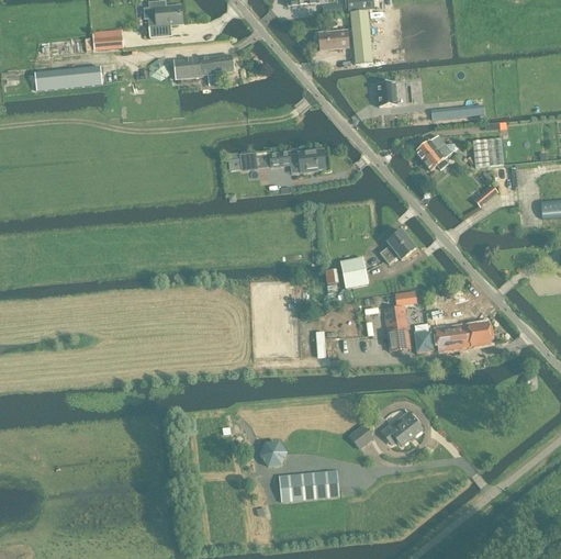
[(147,8),(142,8),(143,19),(147,19),(147,20),(149,37),(168,35),(170,35),(170,25),(181,24),(181,23),(180,4),(165,7),(164,0),(147,1),(147,8)]
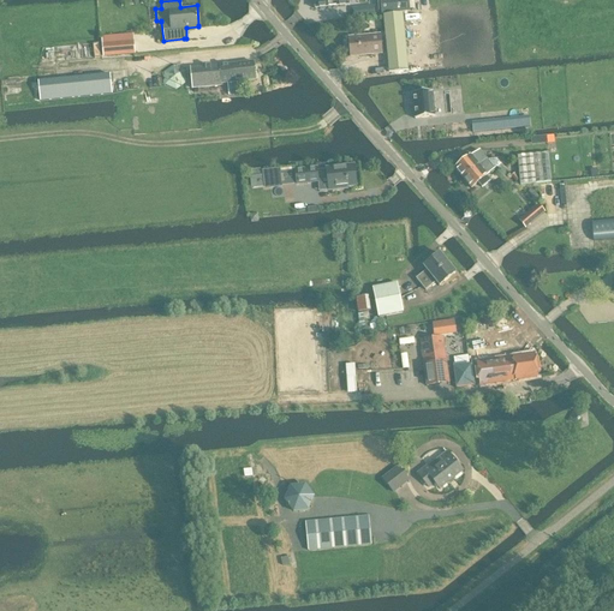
[(379,0),(381,12),(409,9),(407,0),(379,0)]
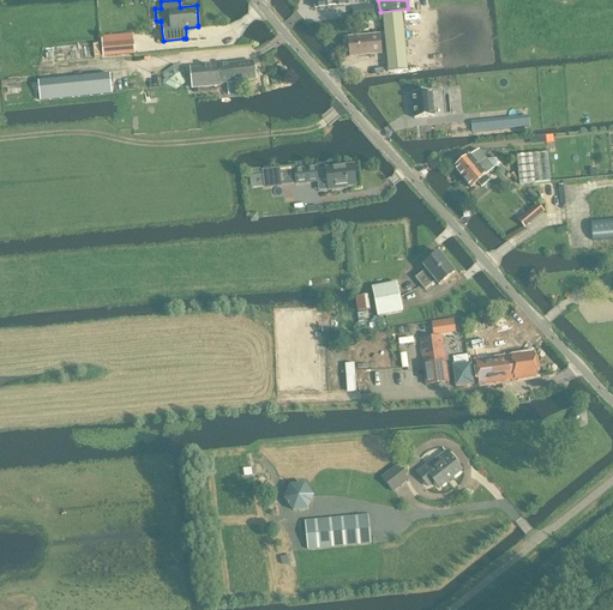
[(372,2),(361,4),(362,13),(373,13),(372,2)]
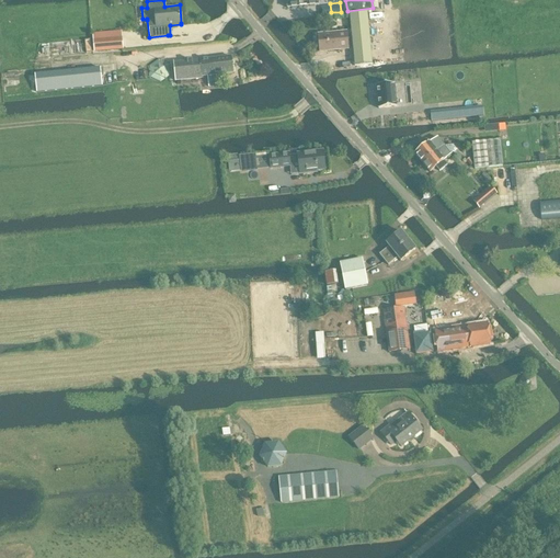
[(383,29),(381,9),(380,9),(367,10),(369,30),(383,29)]
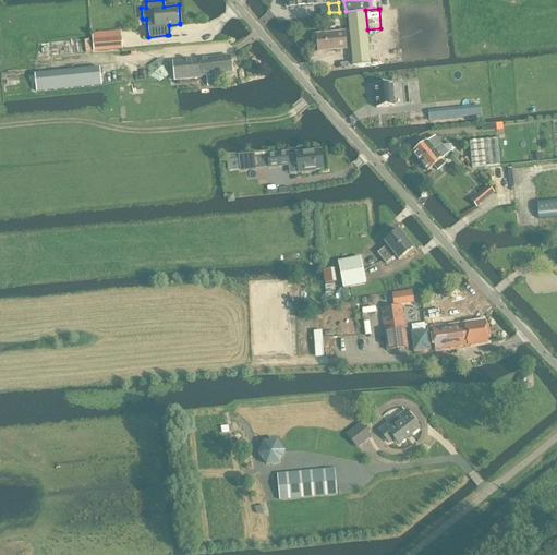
[(352,63),(371,61),(367,29),(365,10),(347,12),(352,63)]
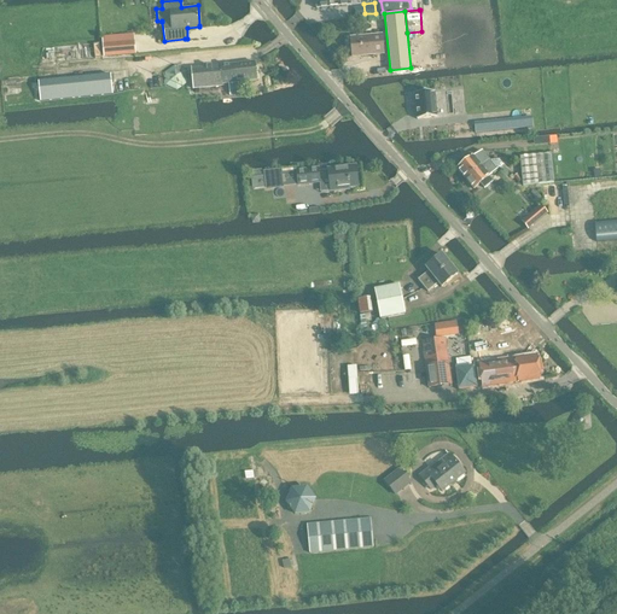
[(133,31),(102,34),(103,56),(135,53),(133,31)]
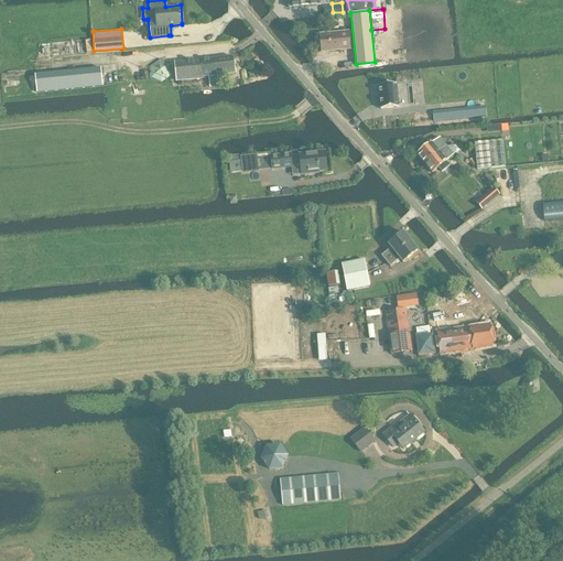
[(321,49),(349,46),(348,30),(320,33),(321,49)]
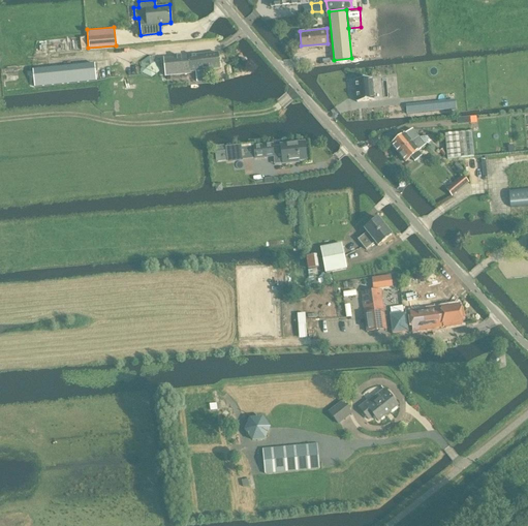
[(195,80),(205,79),(204,69),(218,67),(216,51),(189,55),(190,70),(194,69),(195,80)]
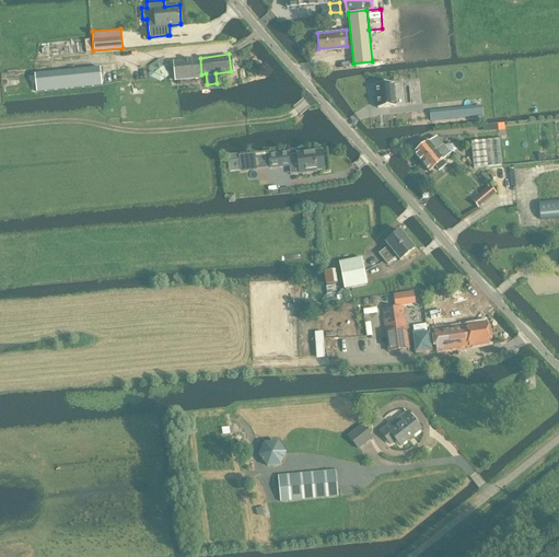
[(201,74),(200,58),(200,57),(173,59),(174,78),(201,76),(201,74)]
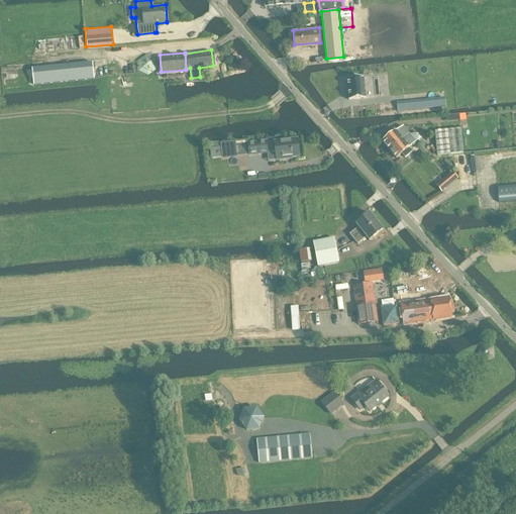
[(91,61),(31,67),(33,83),(93,77),(91,61)]
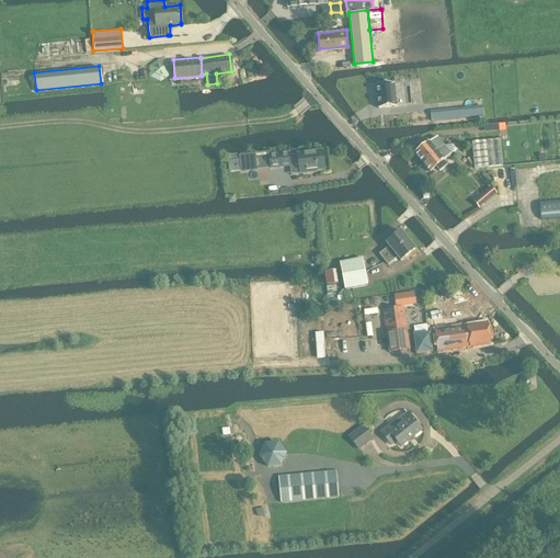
[(393,81),(375,83),(378,106),(396,104),(393,81)]
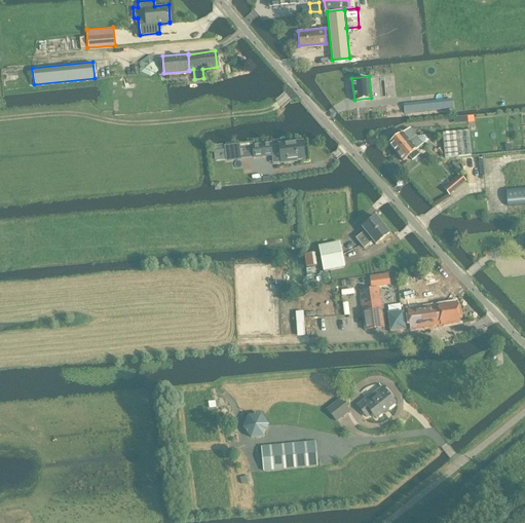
[(401,132),(388,142),(395,150),(415,134),(409,126),(401,132)]
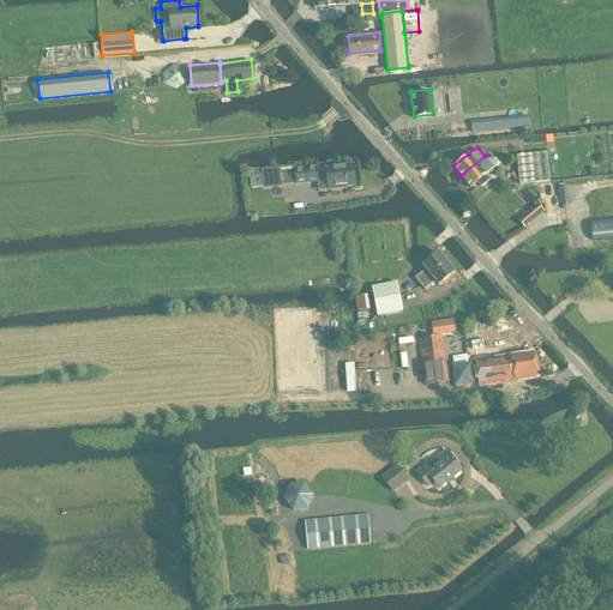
[(517,173),(518,182),(550,179),(546,150),(515,153),(517,173)]
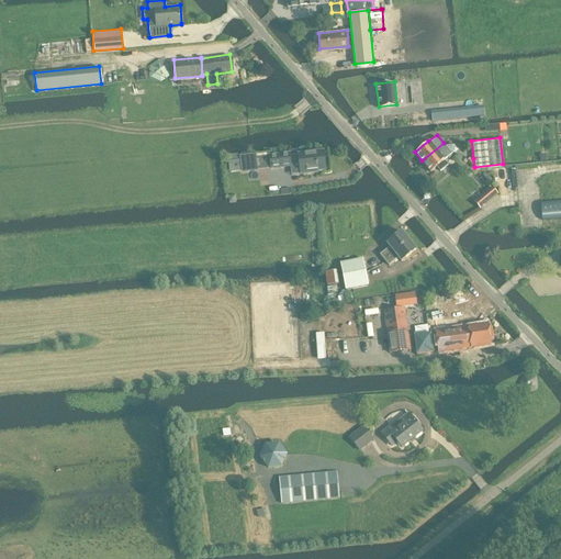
[(444,143),(422,160),(429,170),(435,166),(438,169),(446,164),(442,159),(444,158),(451,153),(450,152),(456,148),(455,146),(451,143),(444,144),(444,143)]
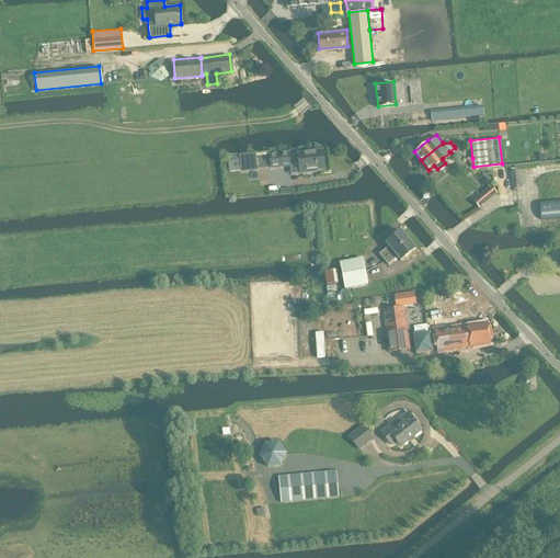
[(288,150),(269,152),(270,166),(289,163),(289,160),(298,160),(299,172),(316,170),(316,168),(323,167),(322,149),(297,152),(288,154),(288,150)]
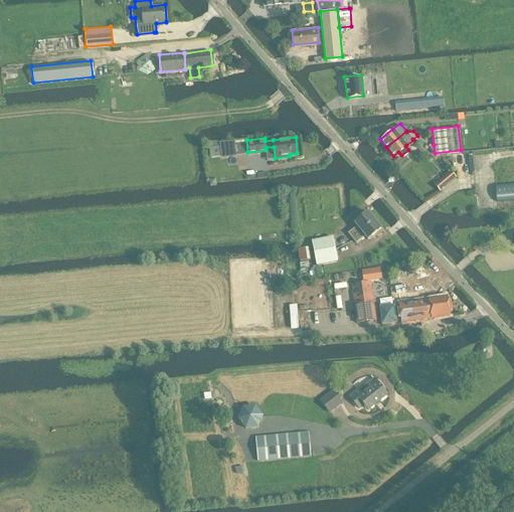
[(232,139),(218,141),(220,156),(234,154),(232,139)]
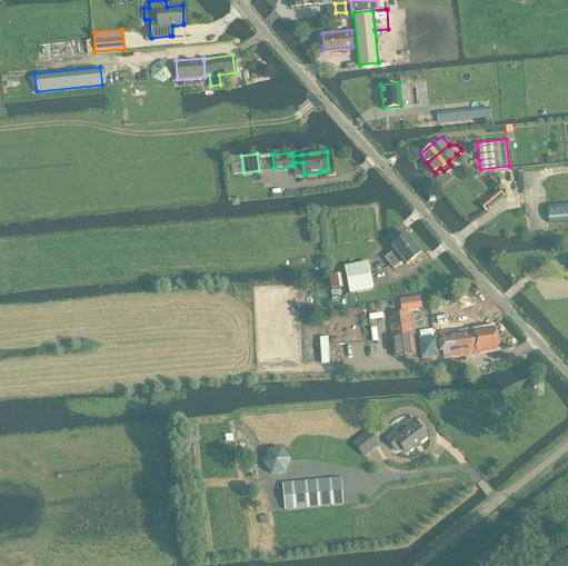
[(490,172),(487,176),(494,182),(497,179),(490,172)]
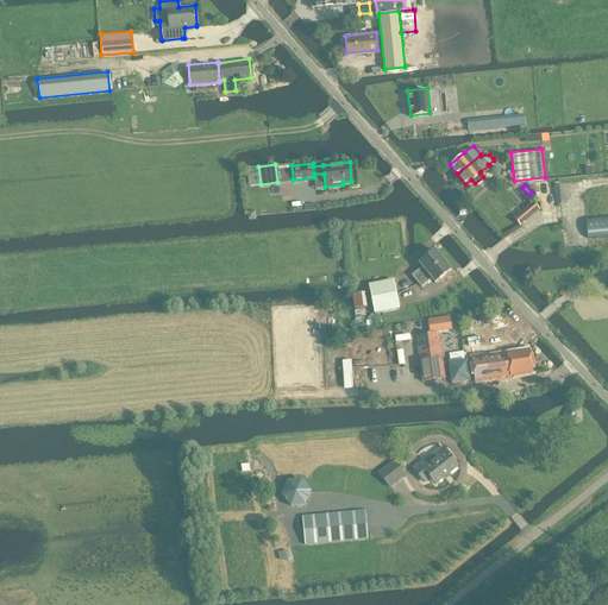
[(532,199),(512,215),(513,216),(519,224),(537,209),(539,207),(532,199)]
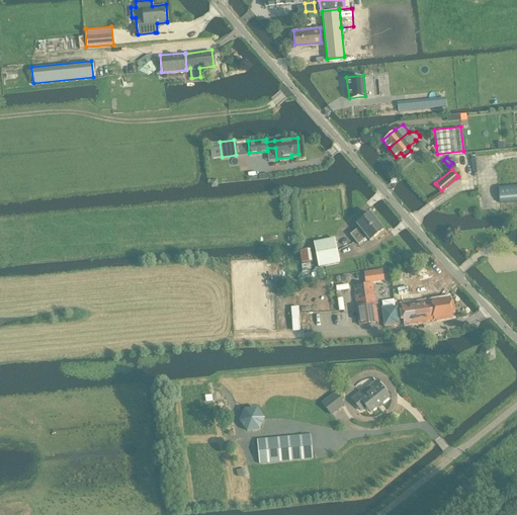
[(516,182),(497,185),(499,200),(516,198),(516,182)]
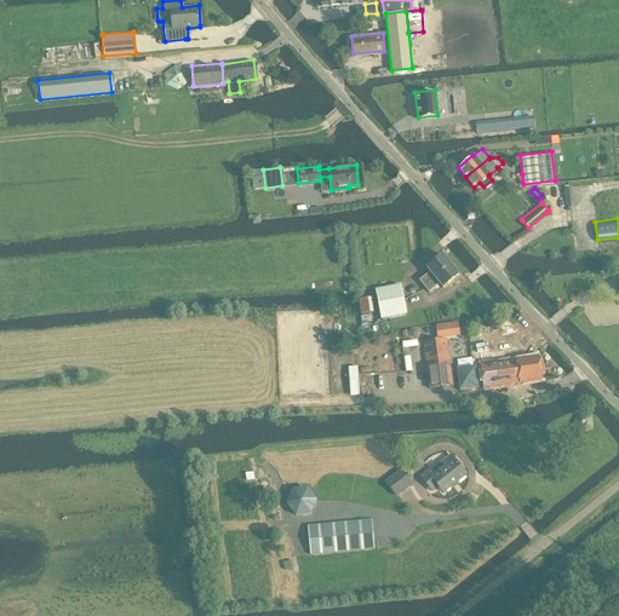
[(345,231),(333,232),(334,241),(345,240),(345,231)]
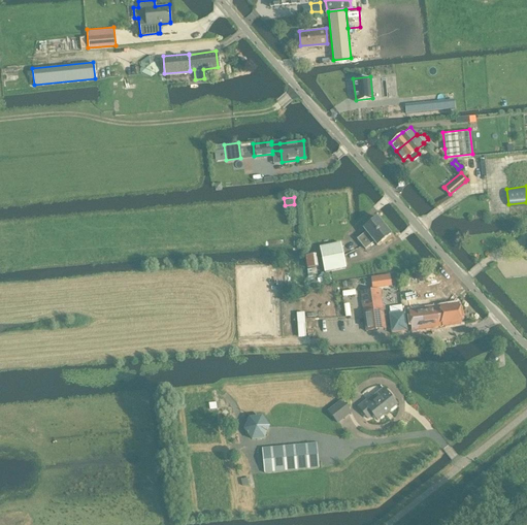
[(360,242),(383,224),(376,216),(362,227),(365,230),(357,237),(360,242)]
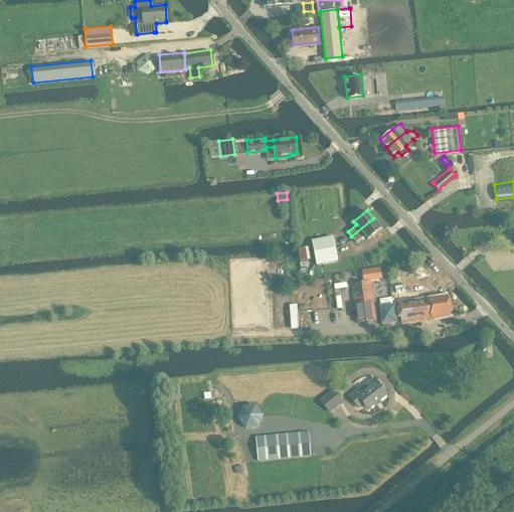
[(373,218),(351,236),(355,240),(364,234),(366,237),(380,226),(373,218)]
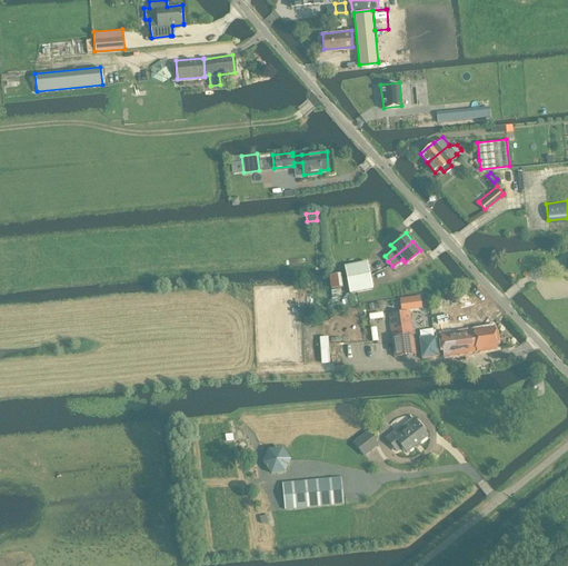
[(369,272),(366,259),(344,264),(346,277),(369,272)]
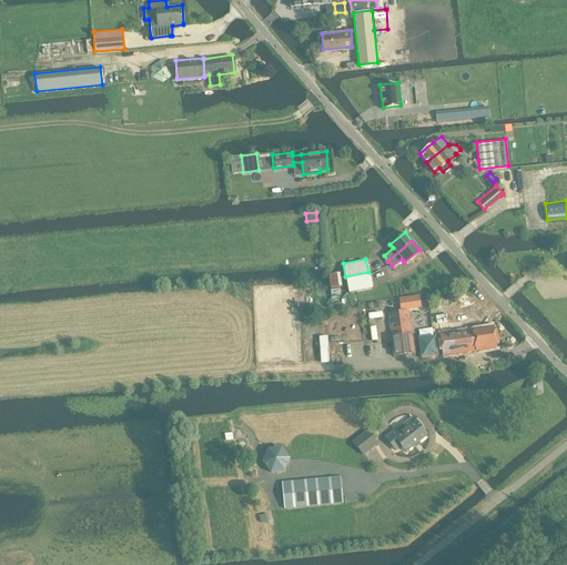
[(368,272),(345,276),(348,291),(371,286),(368,272)]
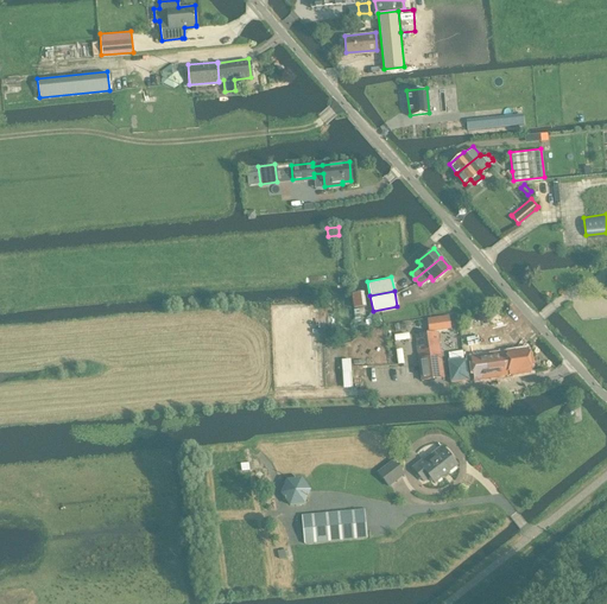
[(444,376),(437,330),(413,332),(421,380),(444,376)]
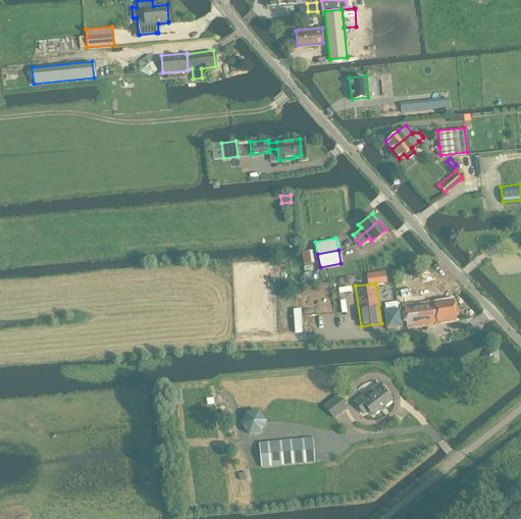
[(456,318),(453,300),(404,306),(406,325),(456,318)]
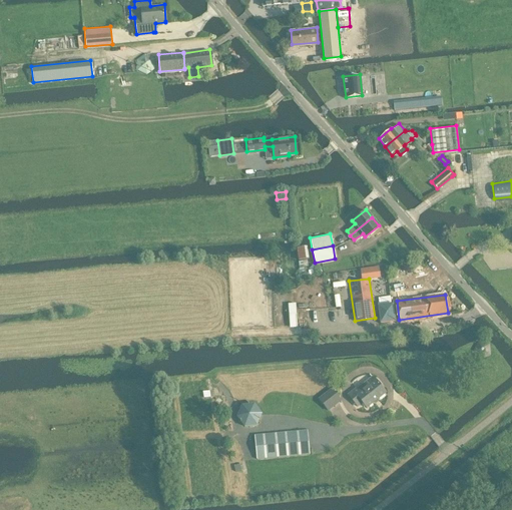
[(296,302),(288,302),(289,318),(296,318),(296,302)]
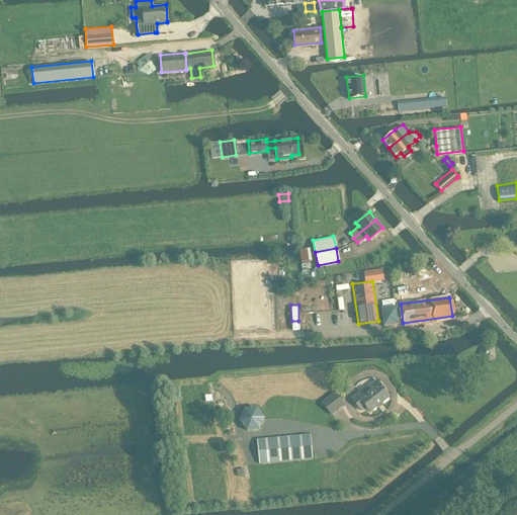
[(365,404),(369,410),(389,395),(375,378),(359,392),(359,391),(351,397),(359,409),(365,404)]
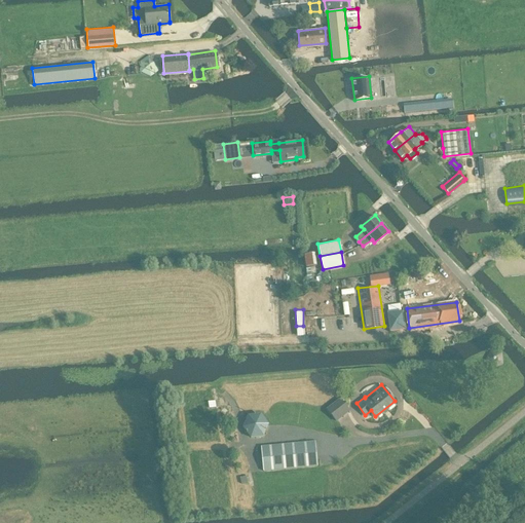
[(335,419),(348,409),(339,397),(326,407),(335,419)]
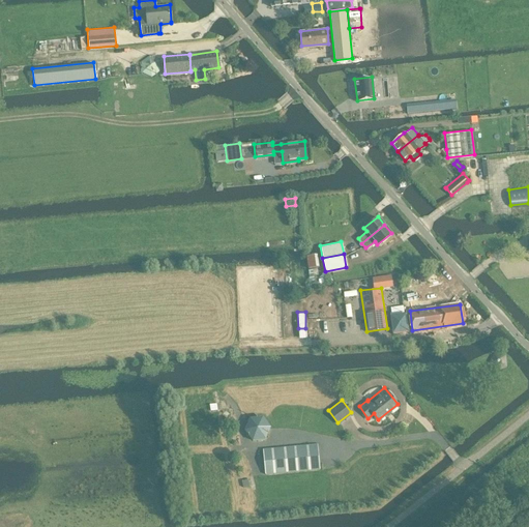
[(250,416),(244,429),(252,439),(264,438),(269,427),(262,415),(250,416)]
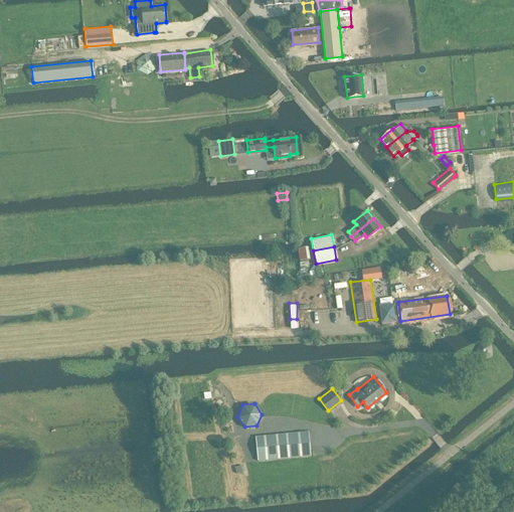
[(308,431),(254,436),(257,459),(310,454),(308,431)]
